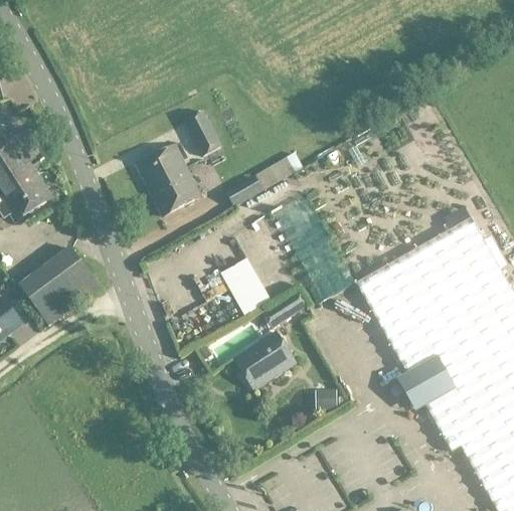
[(186,120),(205,155),(222,145),(203,110),(186,120)]
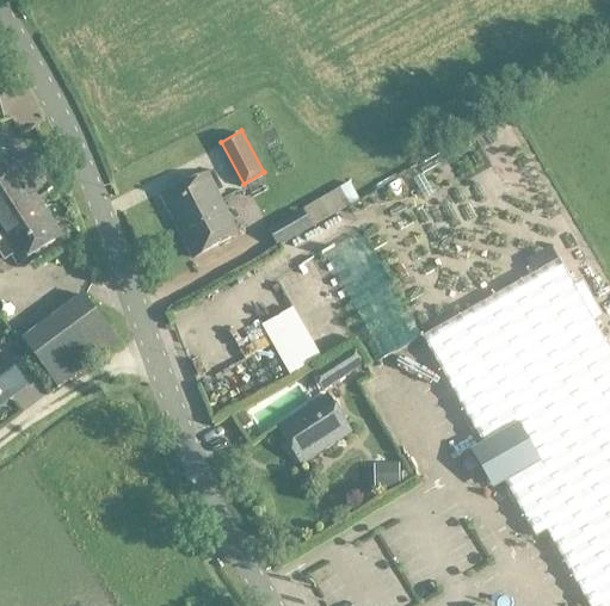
[(396,159),(401,169),(424,161),(420,150),(396,159)]
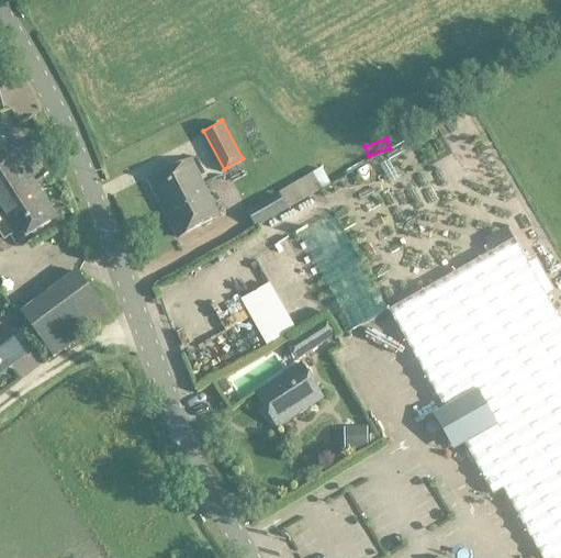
[(20,143),(13,147),(11,144),(0,151),(0,230),(4,237),(12,232),(17,240),(57,213),(30,173),(36,168),(20,143)]
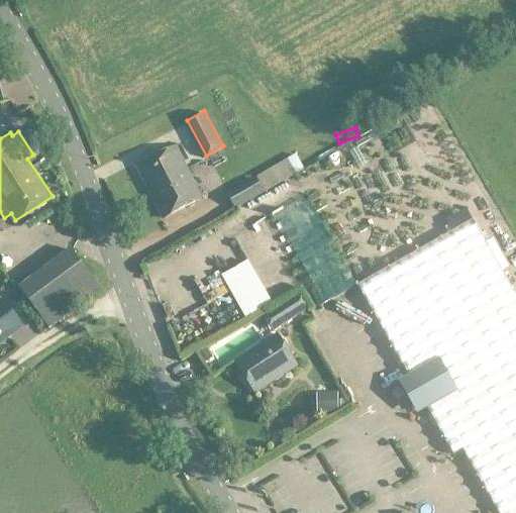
[(202,196),(186,166),(183,161),(188,158),(181,143),(175,146),(137,166),(164,216),(202,196)]
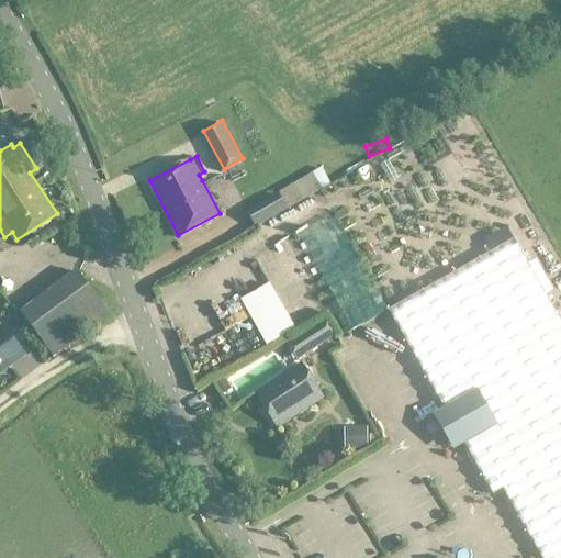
[(292,204),(331,180),(322,165),(293,181),(291,179),(244,207),(255,225),(292,204)]
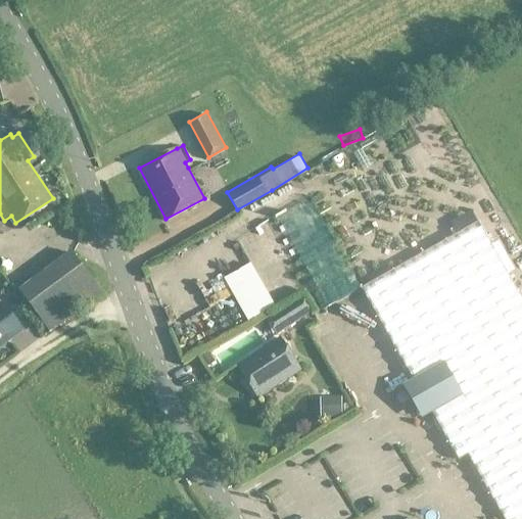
[(437,209),(444,221),(467,207),(460,196),(437,209)]
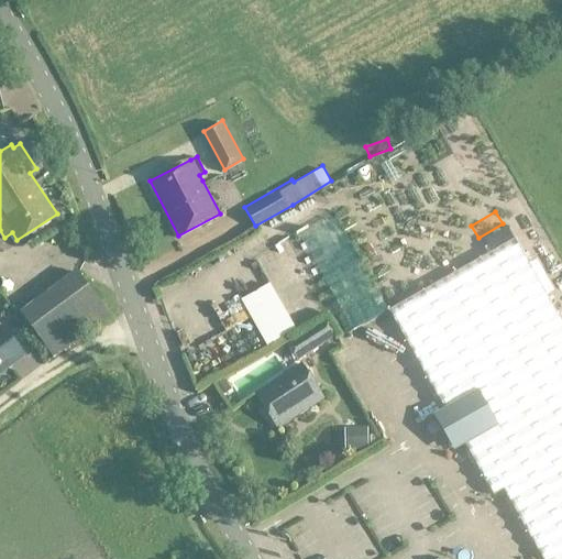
[(388,307),(465,441),(494,491),(504,485),(547,558),(561,558),(561,319),(513,234),(388,307)]
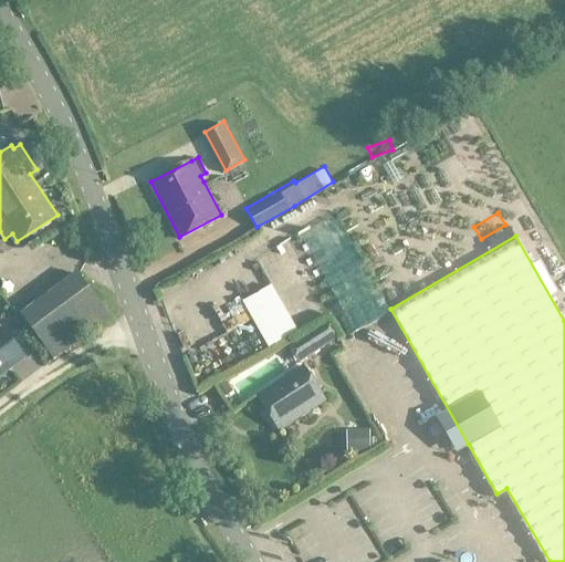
[(305,270),(311,282),(328,273),(323,262),(305,270)]
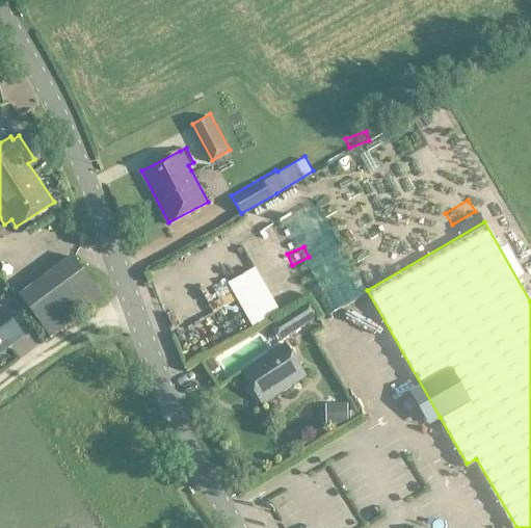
[(104,295),(75,256),(22,294),(51,334),(104,295)]
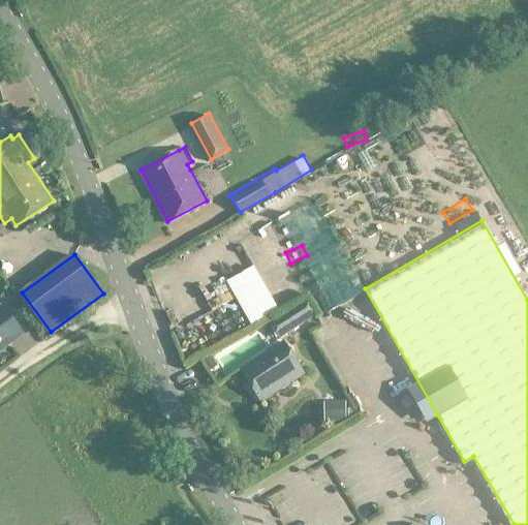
[(288,264),(265,275),(273,291),(296,280),(288,264)]
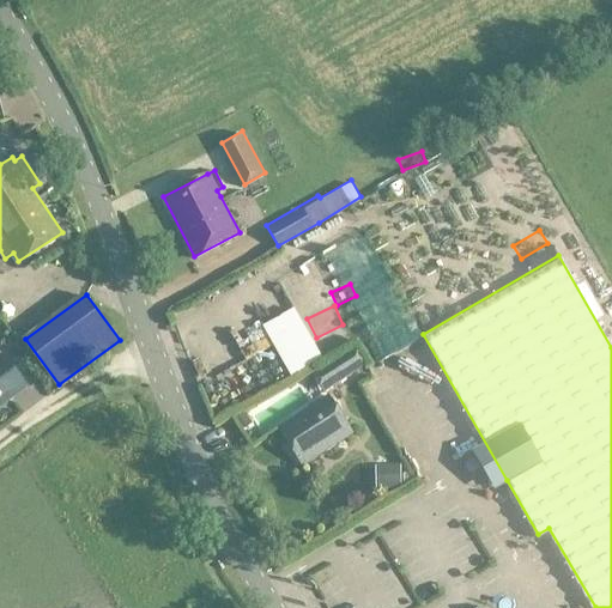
[(323,358),(294,306),(262,324),(292,376),(323,358)]
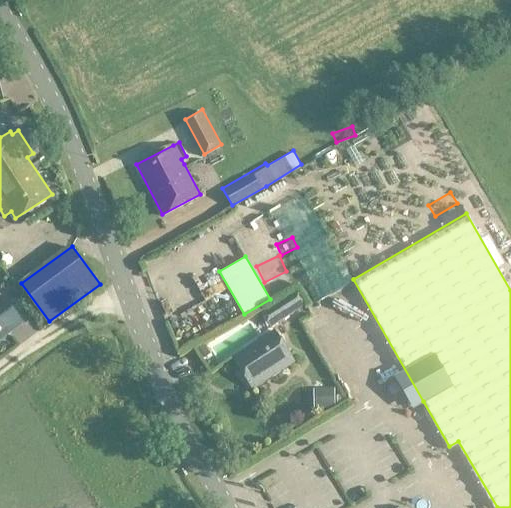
[(168,282),(155,286),(161,304),(173,300),(168,282)]
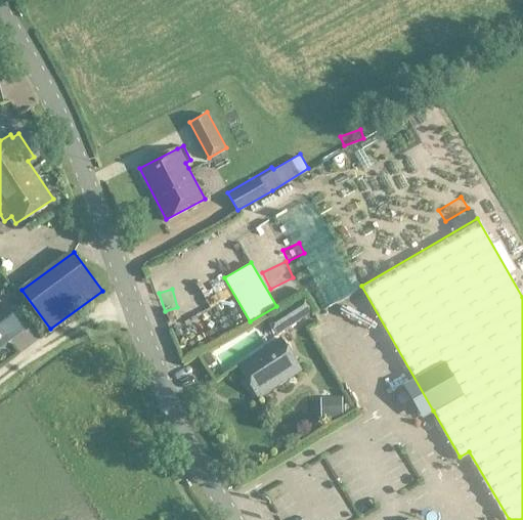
[(277,334),(312,311),(302,296),(267,319),(277,334)]
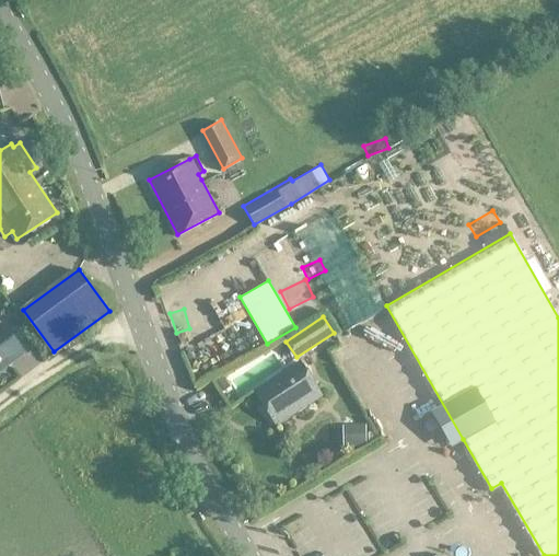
[(0,319),(0,368),(11,360),(0,346),(0,338),(9,332),(10,333),(11,332),(4,322),(3,323),(0,319)]
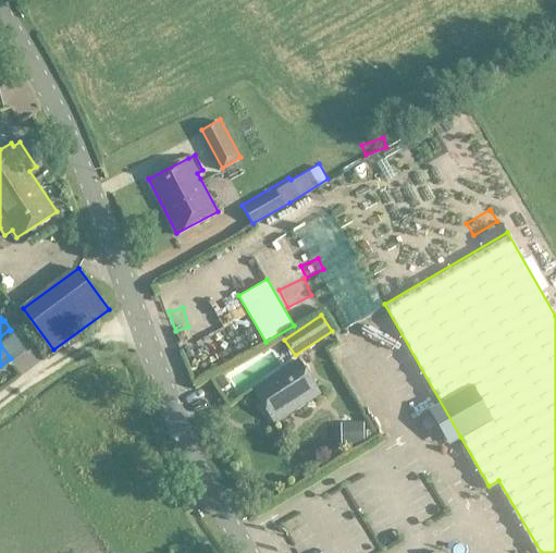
[(320,392),(297,357),(251,388),(274,422),(320,392)]
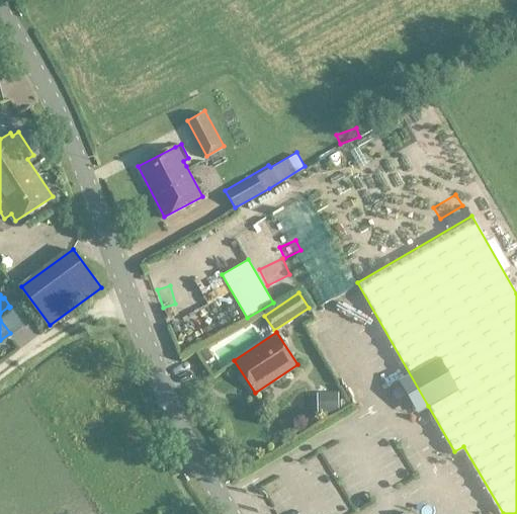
[(205,361),(213,355),(206,345),(198,351),(205,361)]
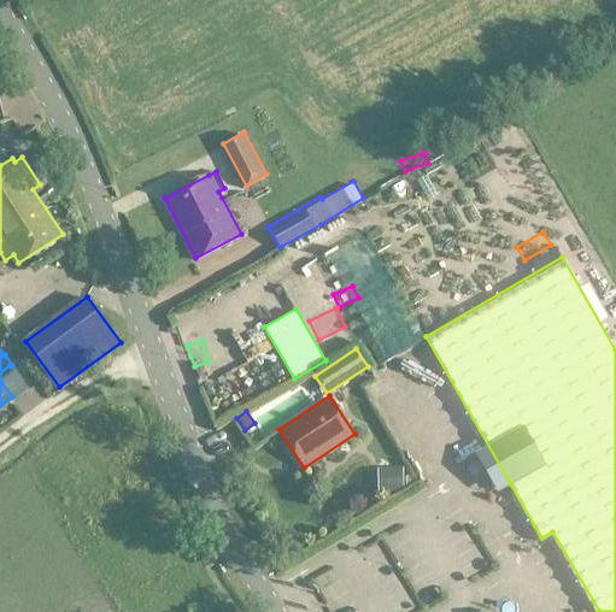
[(404,488),(404,465),(388,465),(388,488),(404,488)]
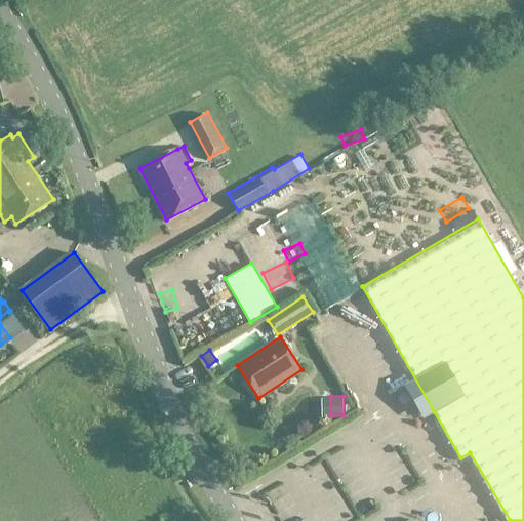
[(427,452),(446,443),(438,425),(417,434),(427,452)]
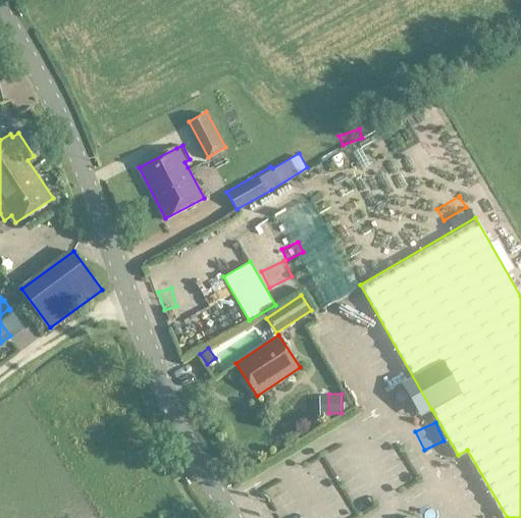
[(416,466),(397,476),(402,486),(421,476),(416,466)]
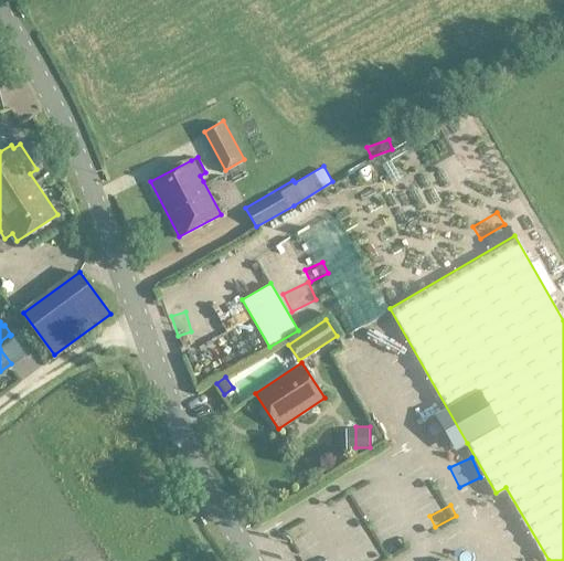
[(455,560),(470,560),(463,538),(449,543),(455,560)]
